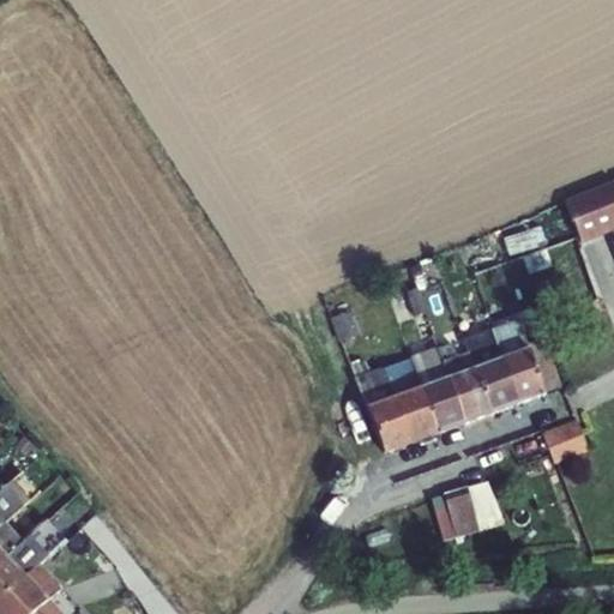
[(613,184),(566,202),(582,244),(613,232),(613,184)]
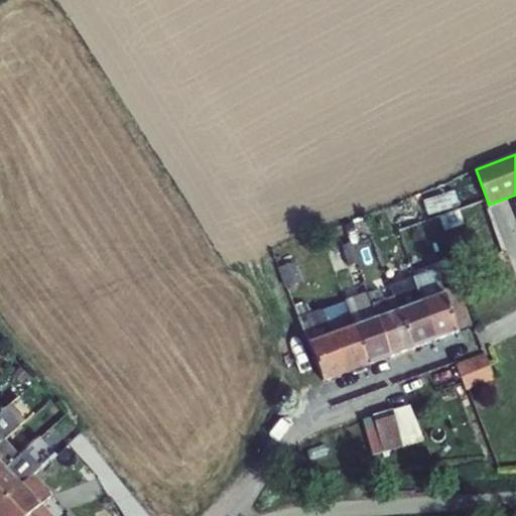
[(357,241),(360,251),(373,246),(369,236),(357,241)]
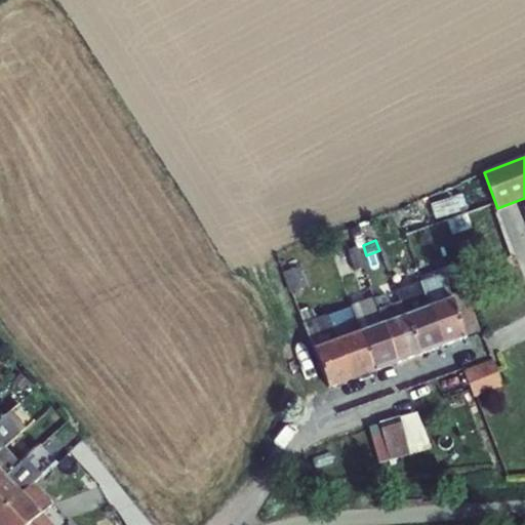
[(347,251),(361,290),(371,286),(357,247),(347,251)]
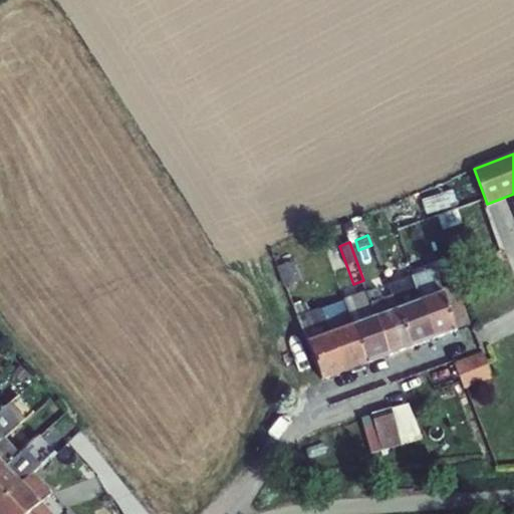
[(277,267),(283,285),(301,278),(295,260),(277,267)]
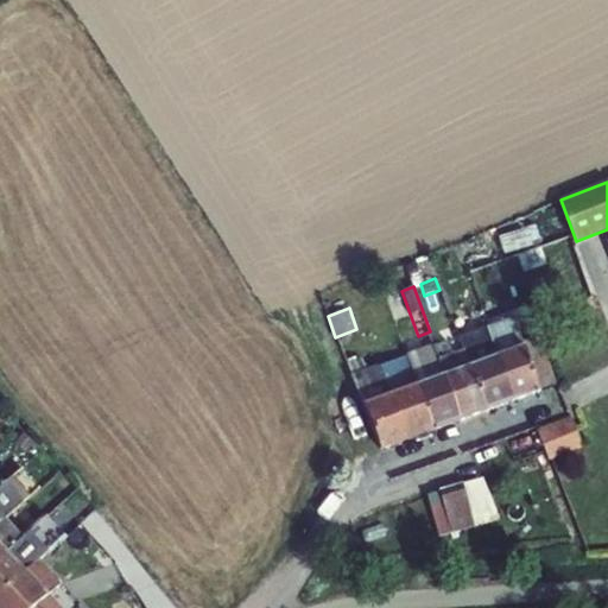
[(487,327),(498,356),(524,347),(523,342),(514,317),(487,327)]
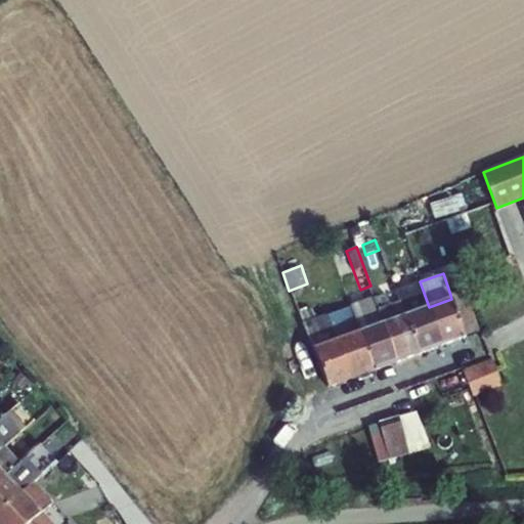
[(416,312),(429,307),(420,281),(405,286),(416,312)]
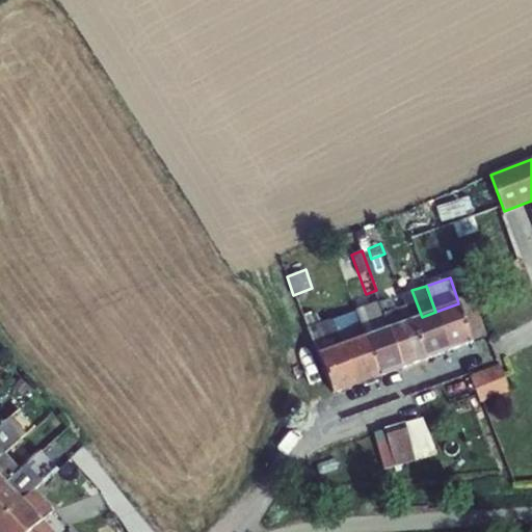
[(458,303),(472,342),(485,338),(476,312),(490,307),(484,290),(457,299),(458,303)]
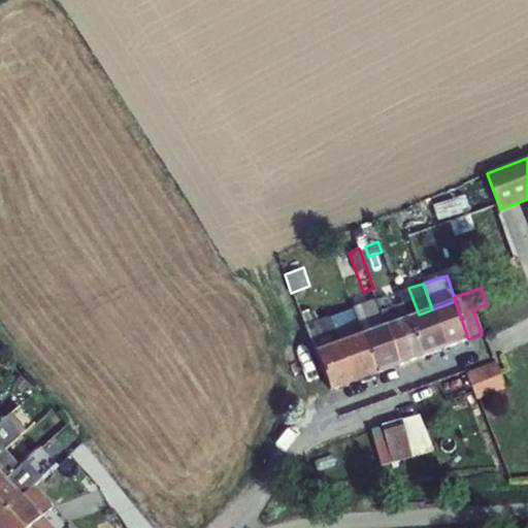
[(377,300),(386,327),(407,319),(402,301),(392,304),(389,295),(377,300)]
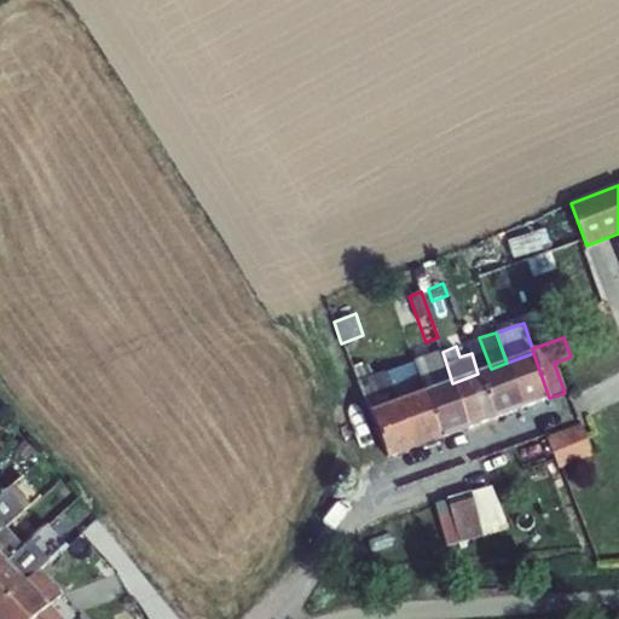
[(414,362),(424,393),(452,383),(443,352),(414,362)]
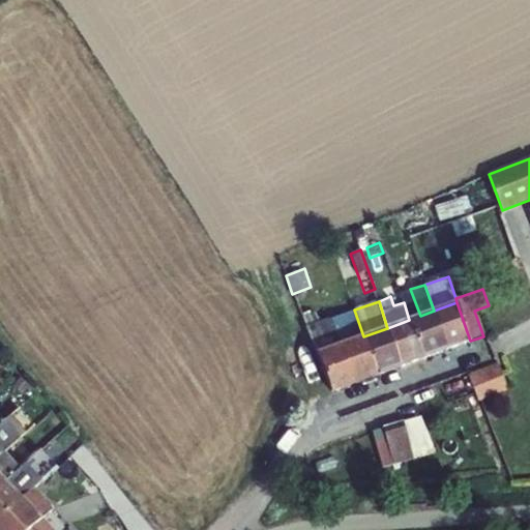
[(434,311),(447,349),(470,341),(457,302),(434,311)]
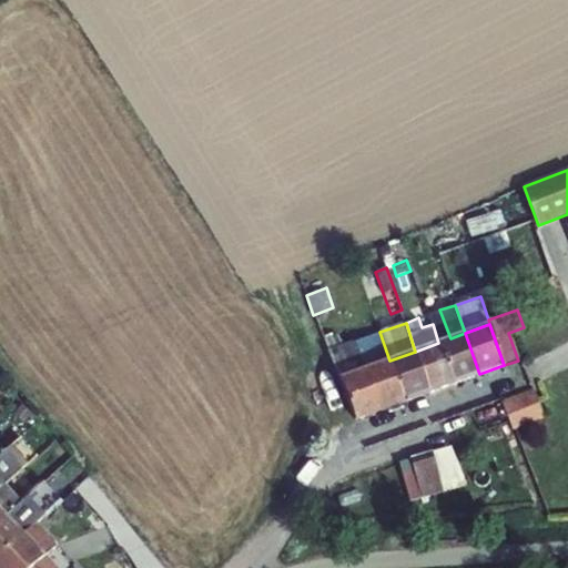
[(340,379),(364,371),(389,361),(379,332),(357,340),(346,344),(343,335),(325,342),(328,351),(340,379)]
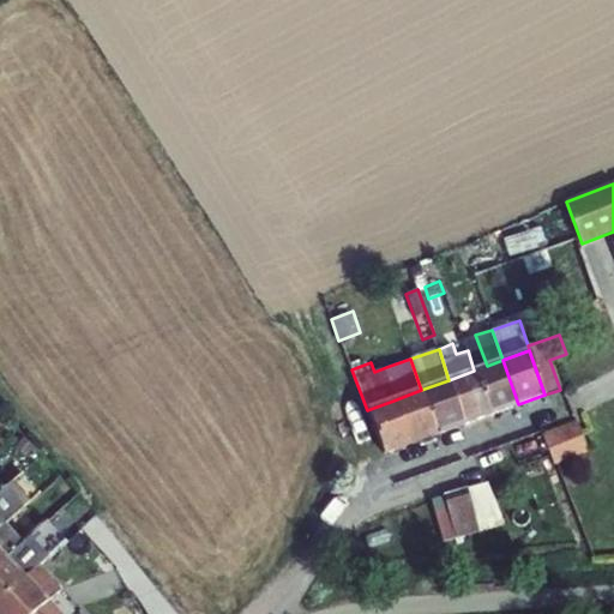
[(489,414),(518,404),(503,360),(487,366),(474,371),(489,414)]
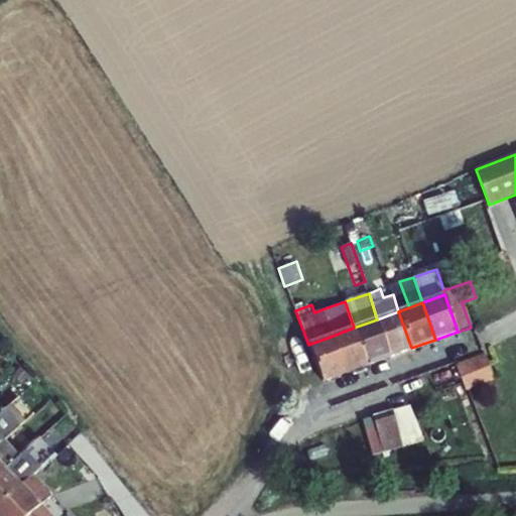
[(411,348),(398,311),(377,319),(390,356),(411,348)]
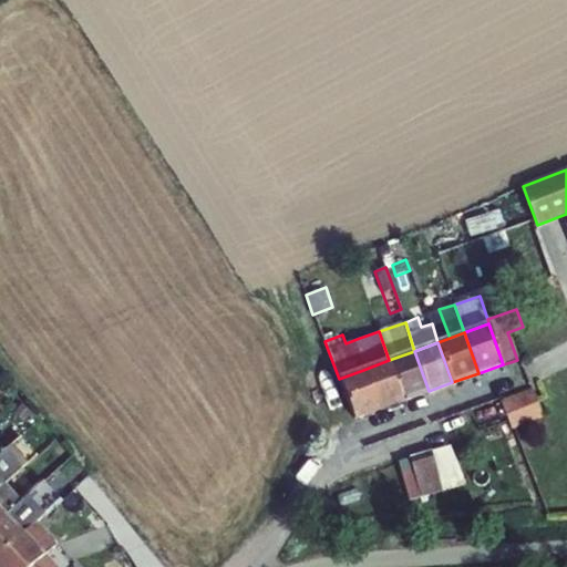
[(429,391),(414,351),(389,360),(403,400),(429,391)]
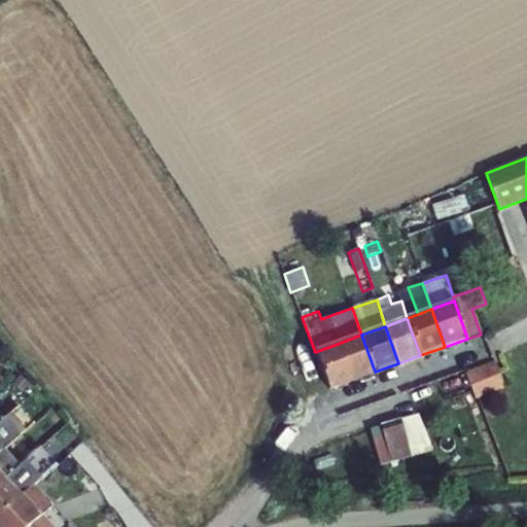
[(361,335),(338,344),(351,380),(375,372),(361,335)]
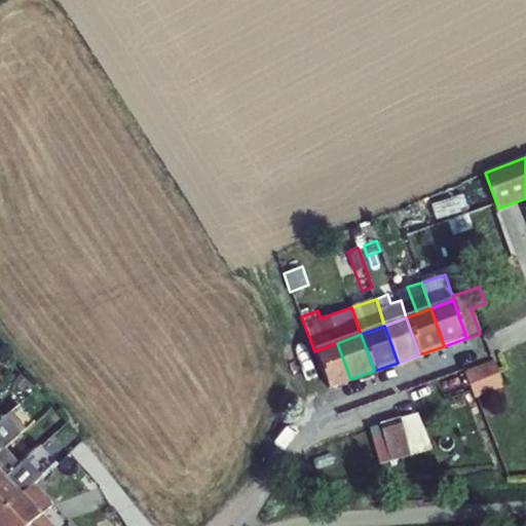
[(337,343),(314,351),(329,387),(350,379),(337,343)]
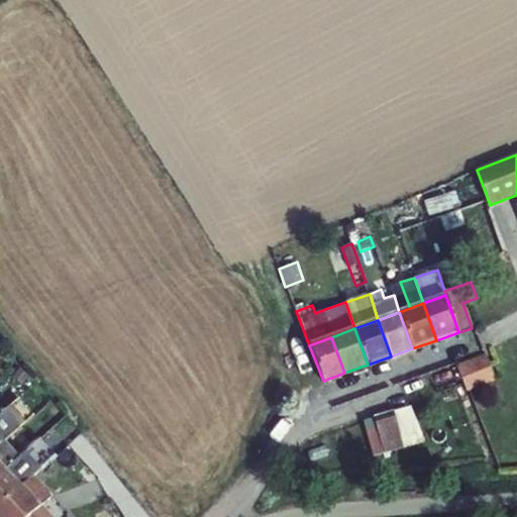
[(460,364),(471,389),(495,380),(486,354),(460,364)]
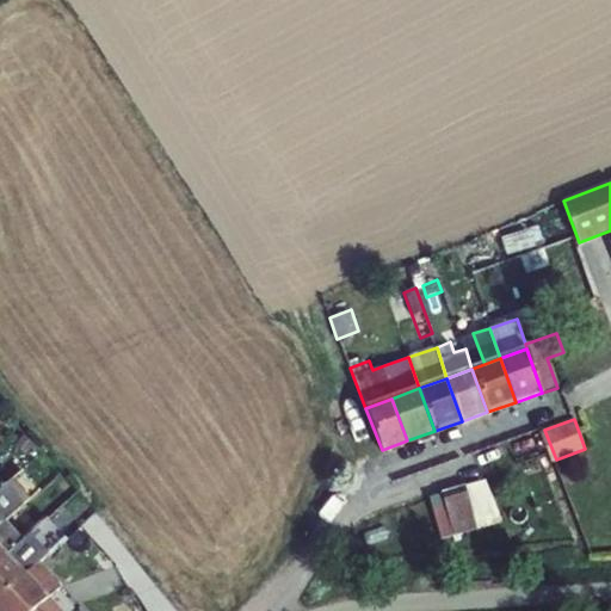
[(14,443),(26,454),(34,443),(22,433),(14,443)]
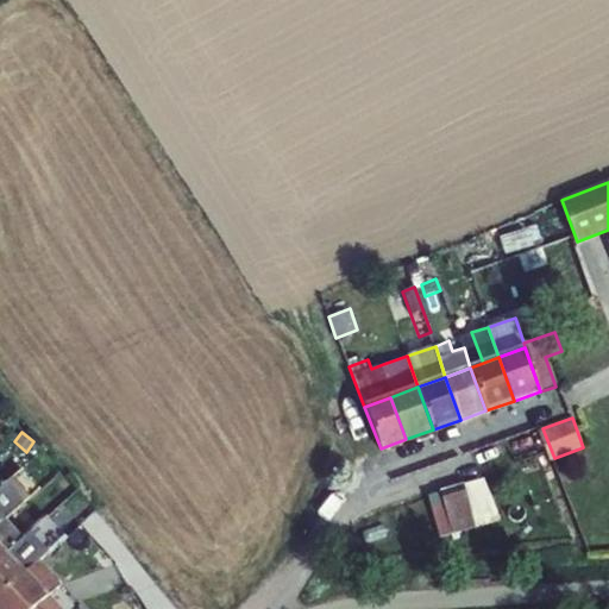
[(0,548),(5,554),(23,539),(5,519),(22,503),(23,503),(29,497),(41,489),(22,468),(11,477),(4,482),(0,485),(0,548)]
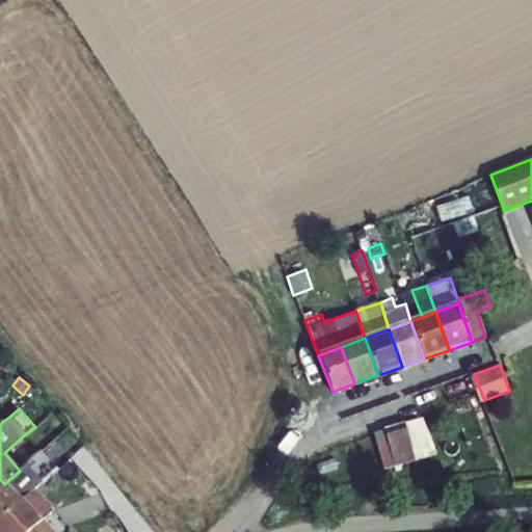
[(410,420),(423,456),(434,452),(423,416),(410,420)]
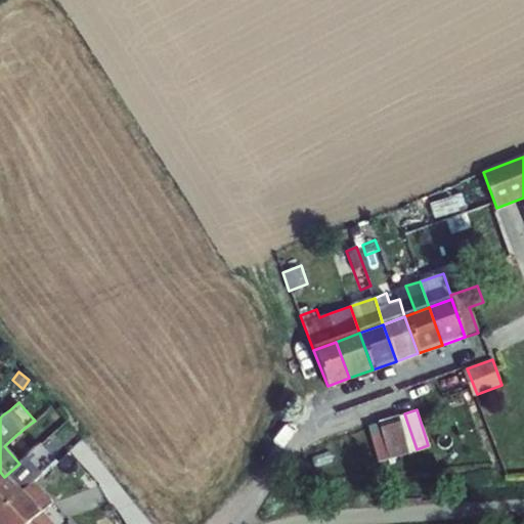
[(391,457),(417,449),(404,413),(380,422),(391,457)]
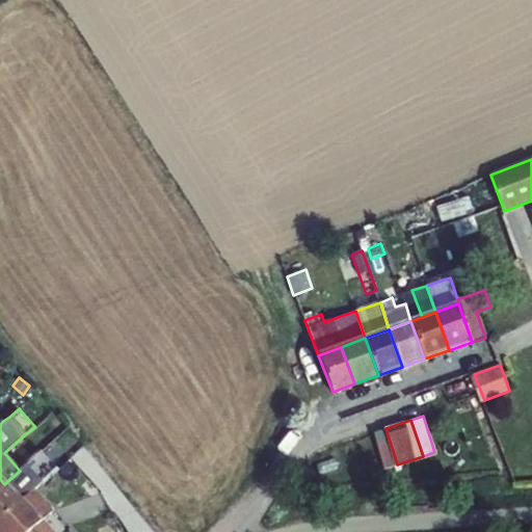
[(68,427),(46,454),(61,467),(83,440),(68,427)]
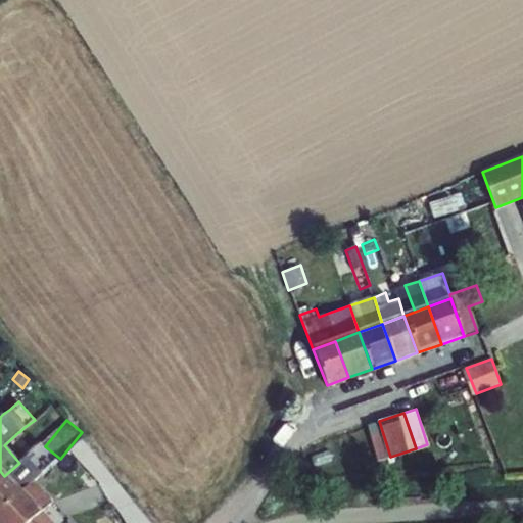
[(378,461),(390,457),(379,421),(367,425),(378,461)]
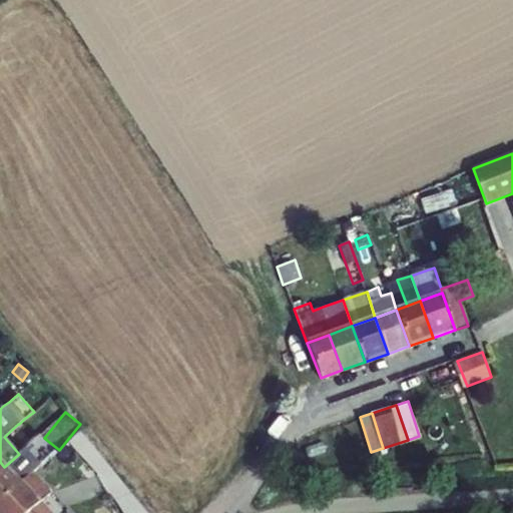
[(25,449),(19,454),(4,467),(19,483),(38,504),(27,512),(51,512),(40,501),(51,493),(32,473),(41,466),(25,449)]
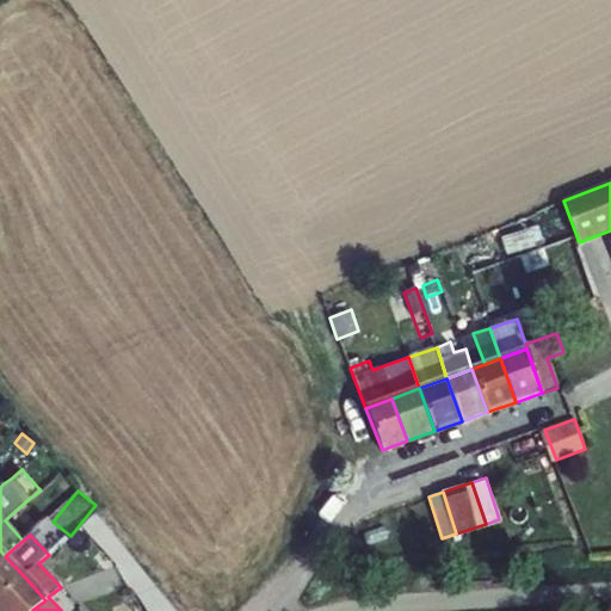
[(5,556),(0,560),(0,596),(23,575),(5,556)]
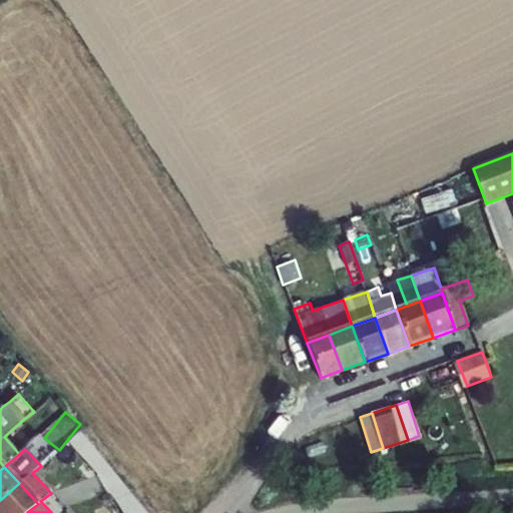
[(19,483),(0,500),(0,512),(27,512),(38,504),(19,483)]
